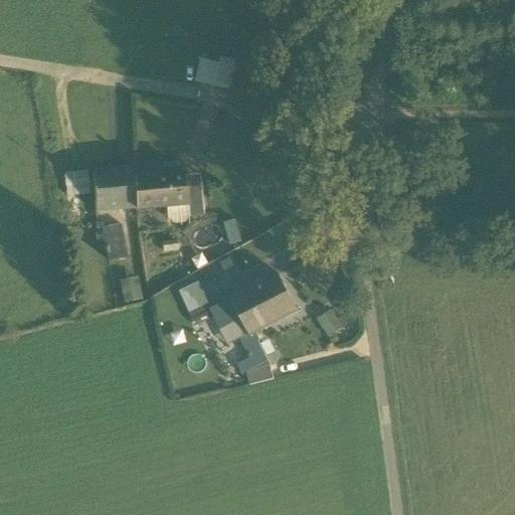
[(231,86),(237,62),(220,57),(218,63),(214,83),(231,86)]
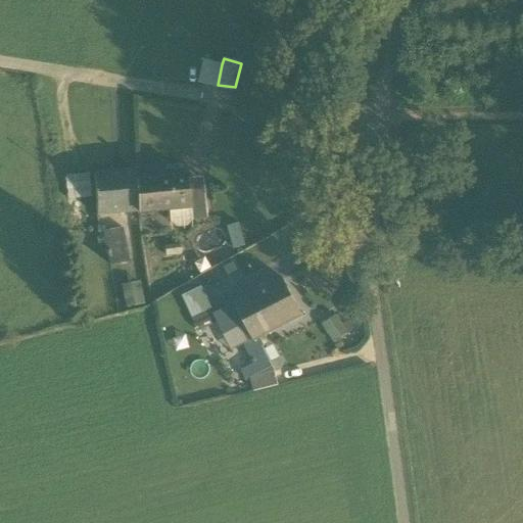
[(198,82),(218,85),(222,64),(203,60),(198,82)]
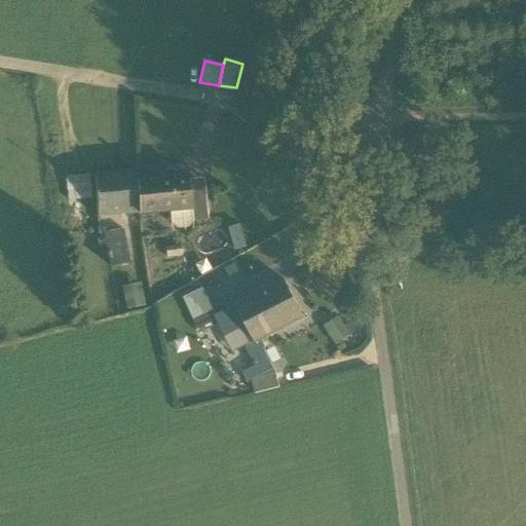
[(97,215),(139,212),(137,181),(137,172),(94,175),(97,215)]
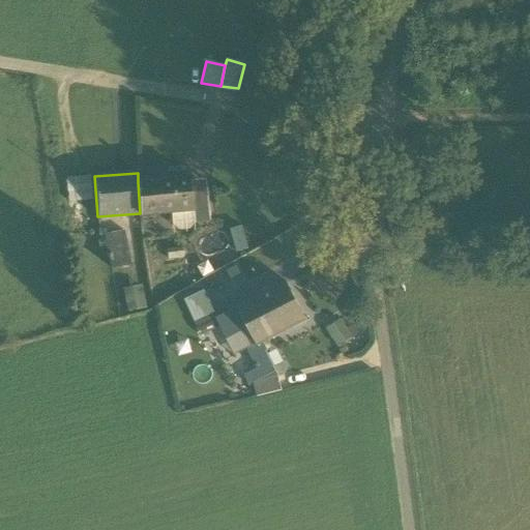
[(69,178),(71,199),(91,198),(89,177),(69,178)]
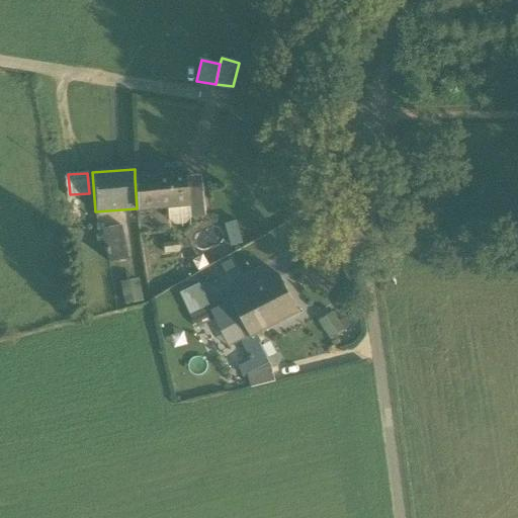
[(137,210),(167,207),(188,205),(186,187),(185,175),(135,178),(137,208),(137,210)]
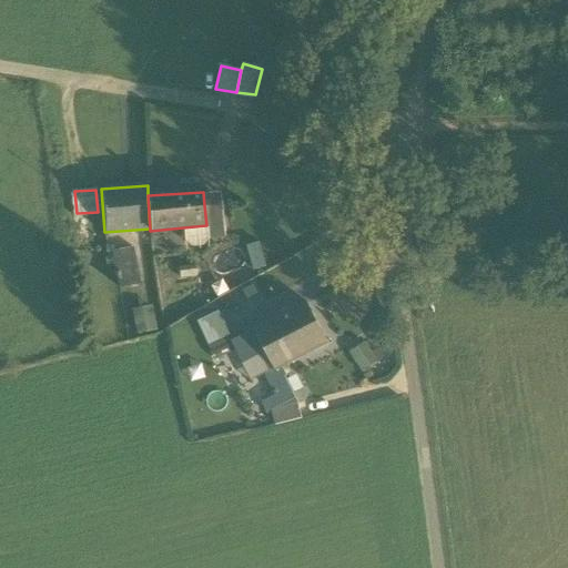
[(206,225),(208,236),(221,235),(217,204),(204,205),(206,225)]
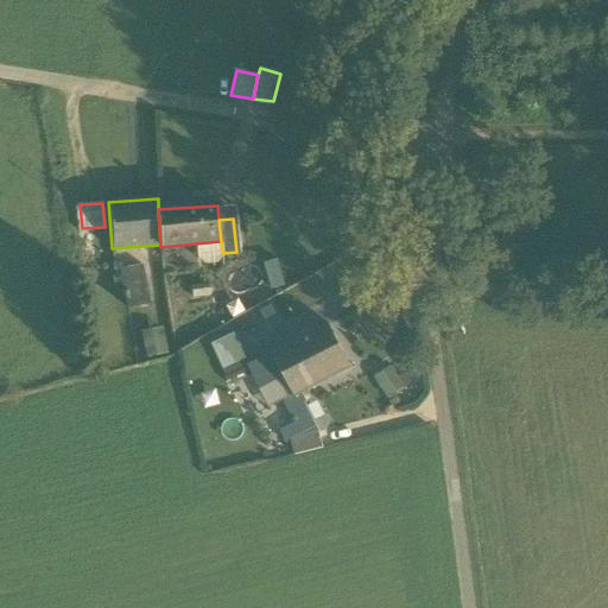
[(222,253),(221,241),(196,244),(197,261),(215,260),(222,253)]
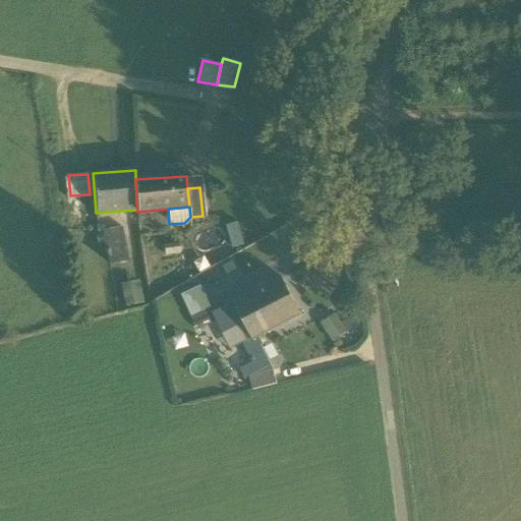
[(226,226),(232,247),(243,244),(237,223),(226,226)]
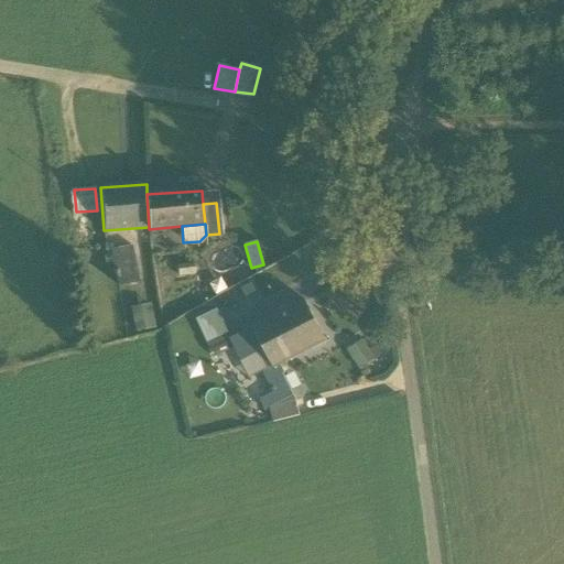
[(109,255),(117,283),(138,280),(130,245),(106,248),(106,255),(109,255)]
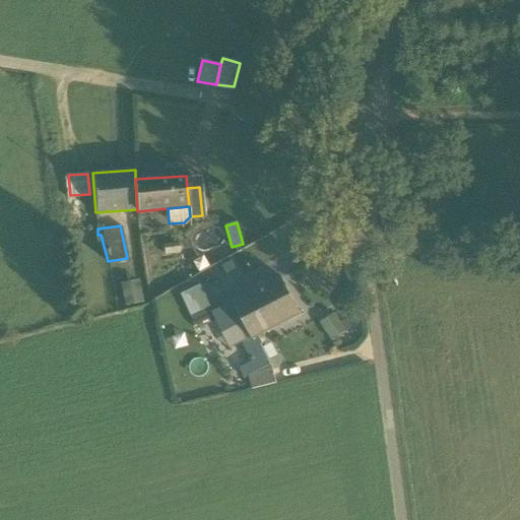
[(243,321),(247,328),(252,338),(255,337),(298,315),(279,279),(234,303),(243,321)]
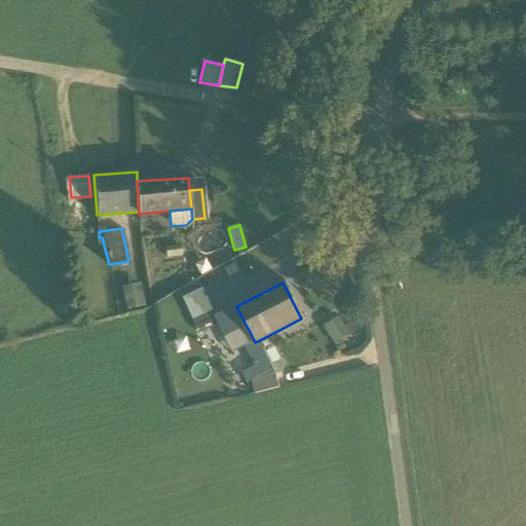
[(121,288),(125,310),(144,307),(140,285),(121,288)]
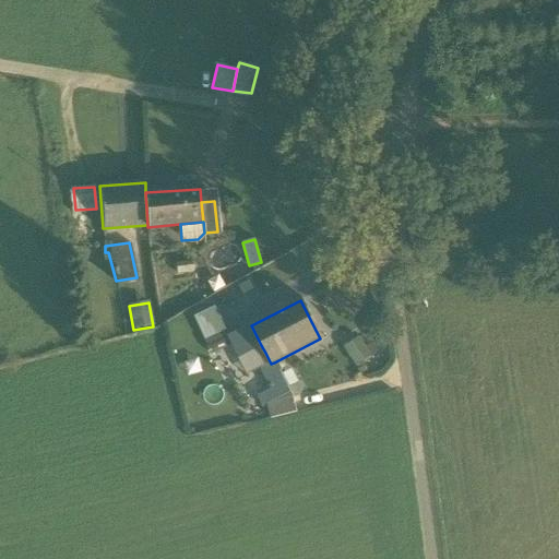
[(193,320),(204,343),(227,332),(215,309),(193,320)]
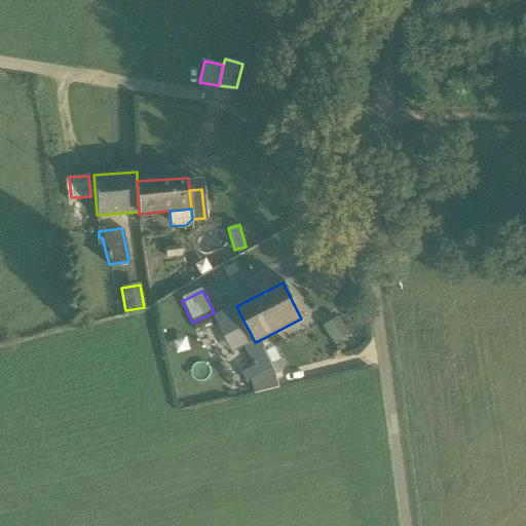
[(227,334),(246,325),(236,306),(216,316),(225,335),(227,334)]
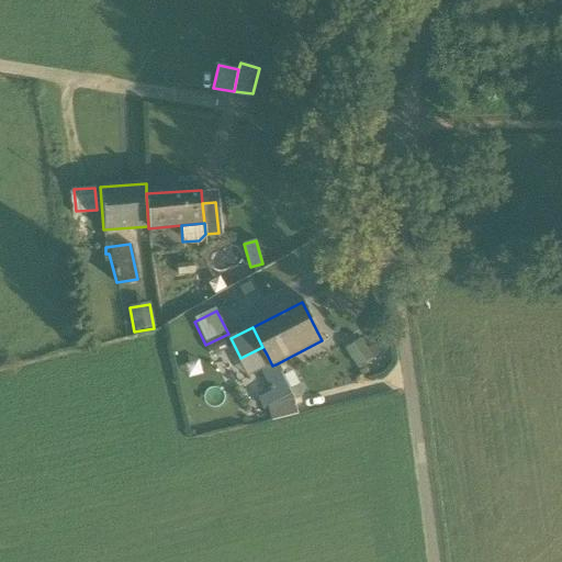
[(361,338),(345,350),(359,370),(375,357),(361,338)]
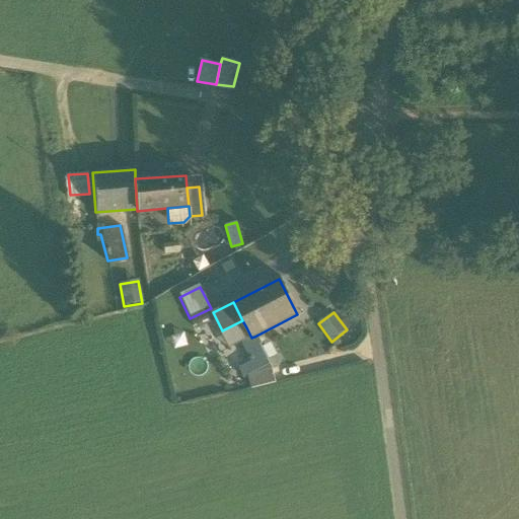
[(224,329),(222,330),(230,348),(241,343),(236,332),(246,327),(242,320),(224,329)]
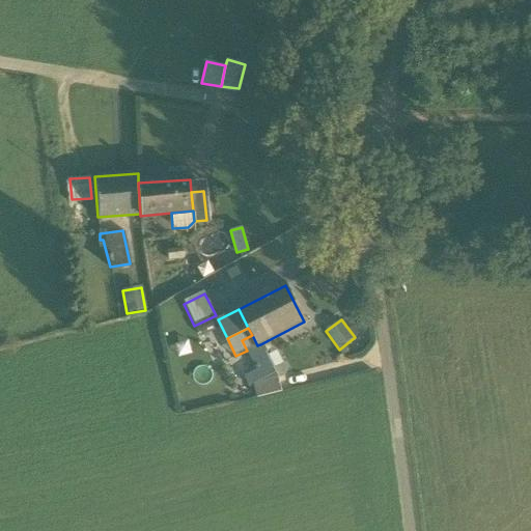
[(247,351),(258,373),(272,366),(260,344),(257,345),(252,335),(242,340),(247,351)]
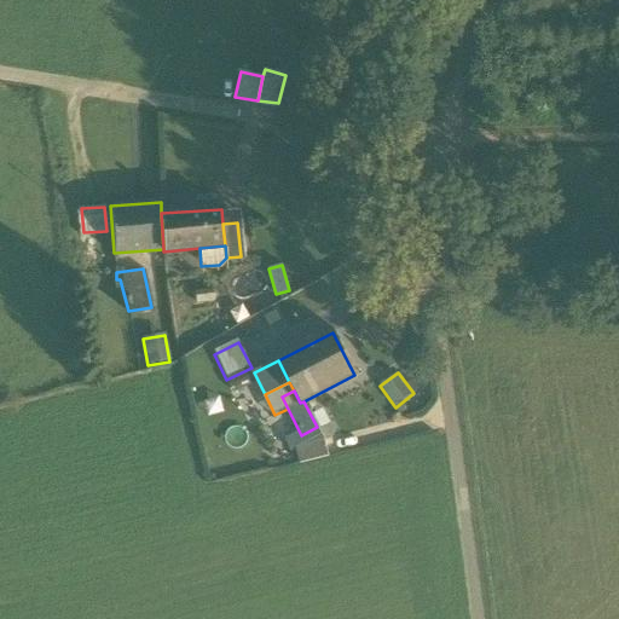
[(324,441),(317,427),(301,435),(290,440),(294,449),(324,441)]
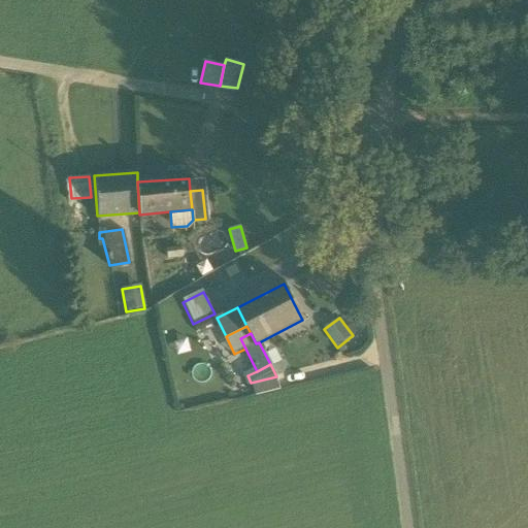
[(251,383),(254,396),(279,390),(276,376),(251,383)]
